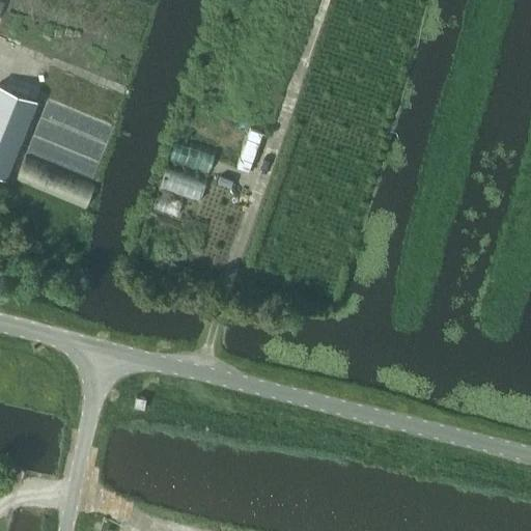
[(0,87),(0,174),(3,176),(34,102),(0,87)]
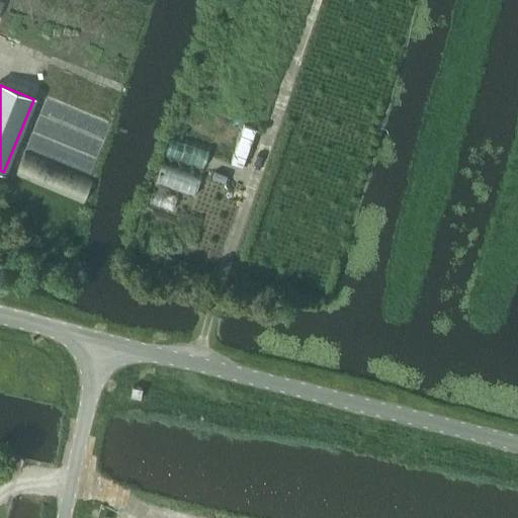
[(245,125),(232,162),(243,165),(256,128),(245,125)]
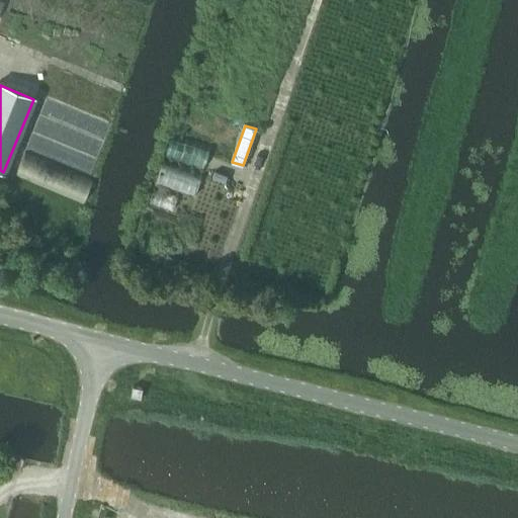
[(15,175),(83,202),(92,180),(24,153),(15,175)]
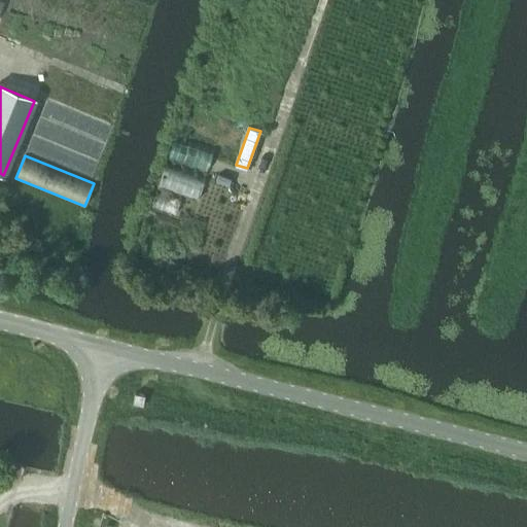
[(204,178),(168,165),(160,186),(197,200),(204,178)]
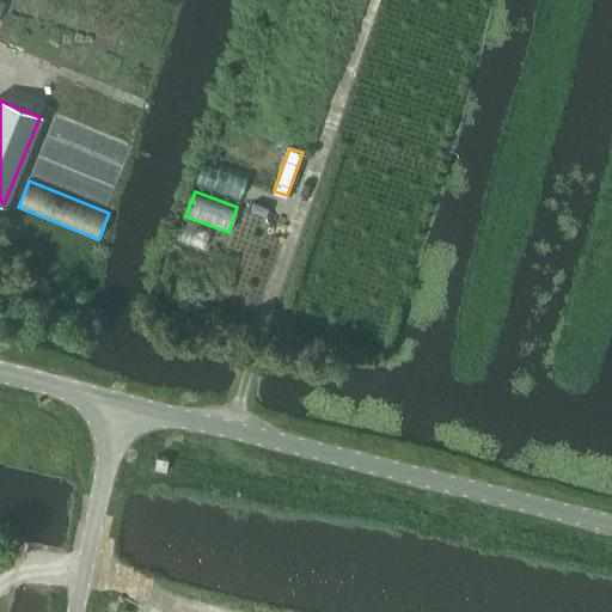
[(166,470),(169,459),(157,457),(154,467),(166,470)]
